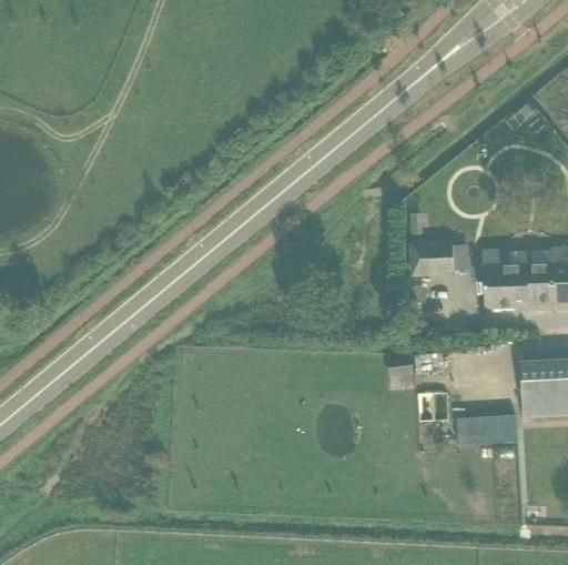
[(567,91),(553,106),(567,123),(567,91)]
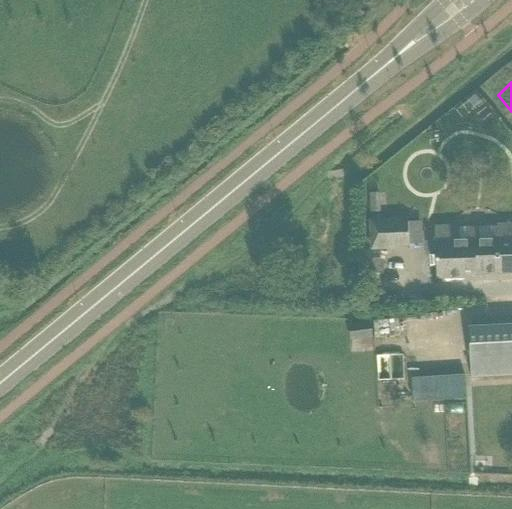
[(391,217),(370,218),(371,248),(395,247),(396,245),(409,245),(406,207),(390,208),(391,217)]
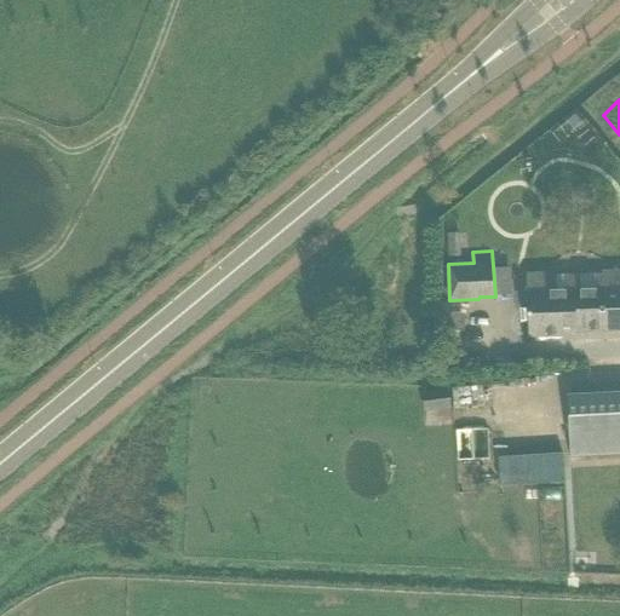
[(619,266),(570,271),(554,271),(528,272),(528,291),(528,310),(529,335),(575,334),(575,329),(619,328),(619,266)]
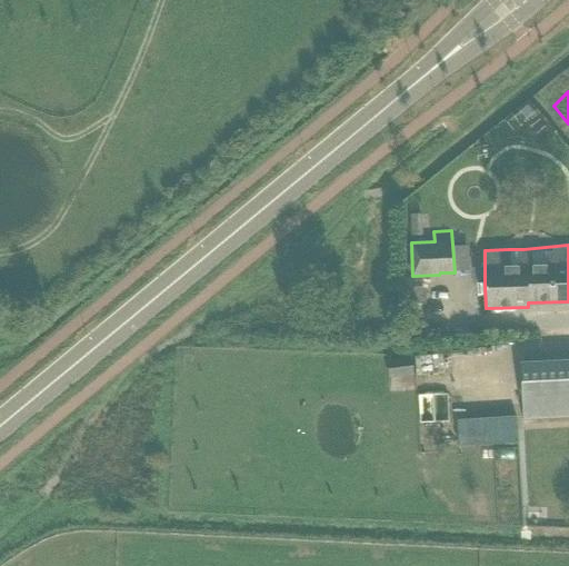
[(568,358),(519,361),(520,384),(522,417),(568,414),(568,358)]
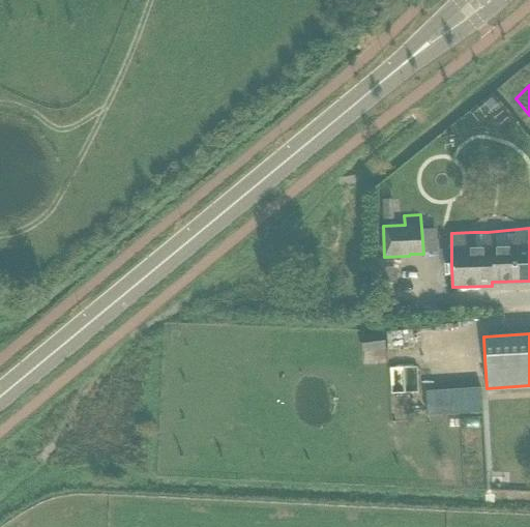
[(480,385),(425,389),(428,414),(481,411),(480,385)]
